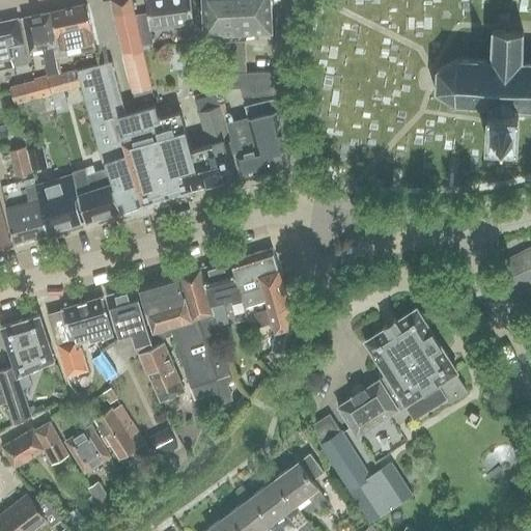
[(110,0),(122,53),(143,49),(142,46),(140,33),(136,16),(132,0),(110,0)]
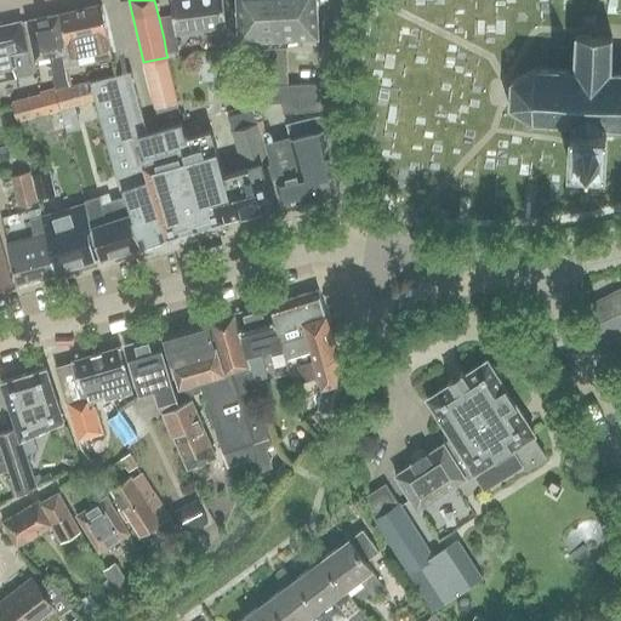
[(160,18),(159,18),(164,39),(166,53),(177,52),(175,35),(226,28),(222,0),(170,0),(172,16),(160,18)]
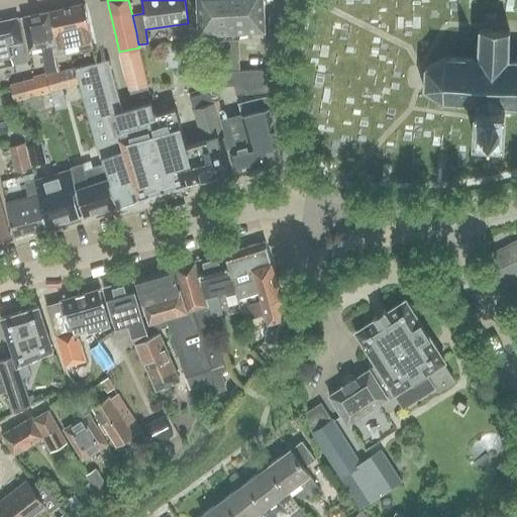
[(263,0),(197,0),(199,31),(225,30),(237,29),(265,28),(263,0)]
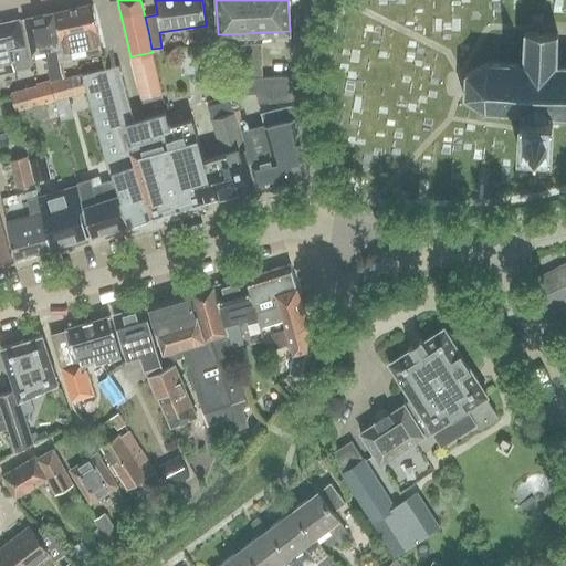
[(102,51),(92,4),(54,12),(61,41),(59,42),(55,42),(59,61),(73,58),(71,49),(85,45),(86,54),(102,51)]
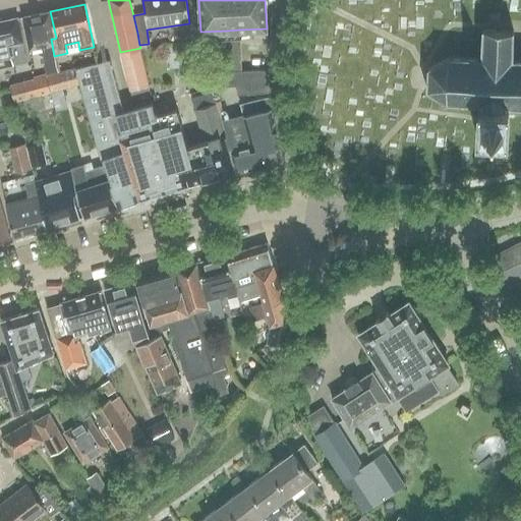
[(45,74),(57,72),(54,56),(51,39),(54,39),(49,12),(22,17),(29,50),(41,47),(45,74)]
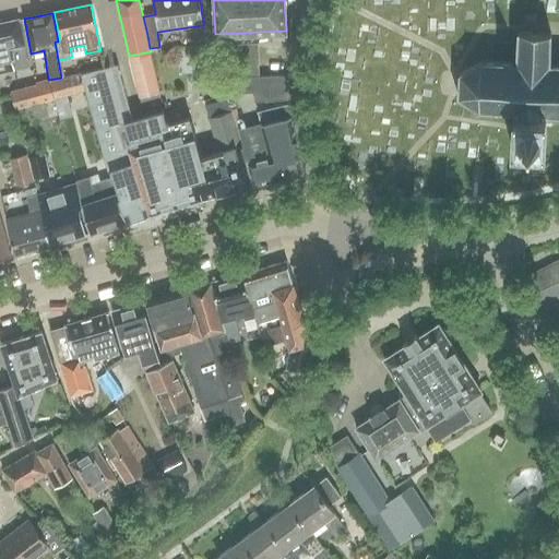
[(19,20),(0,23),(0,72),(28,67),(19,20)]
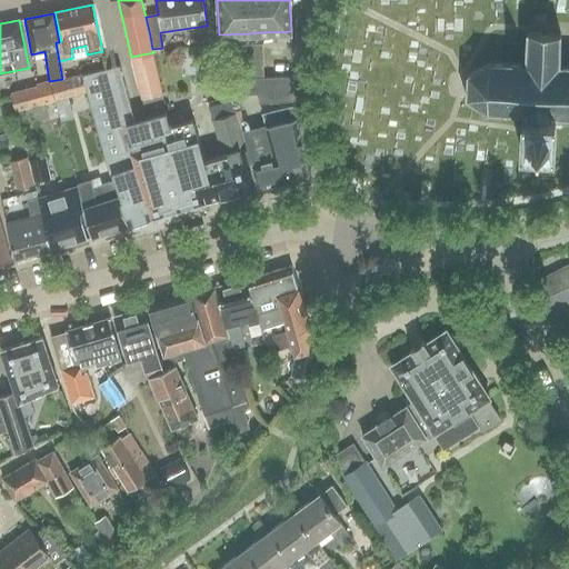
[(262,43),(261,32),(248,33),(248,43),(262,43)]
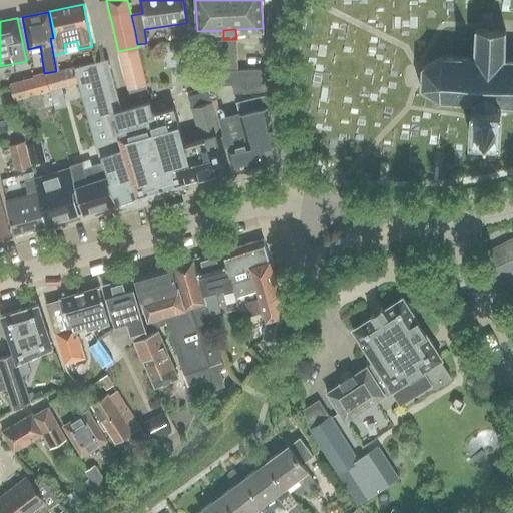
[(420,78),(420,88),(420,90),(438,101),(440,102),(471,103),(470,115),(470,118),(469,120),(469,133),(499,135),(501,105),(512,106),(512,47),(504,48),(504,30),(489,29),(475,29),(473,57),(441,56),(420,68),(420,78)]
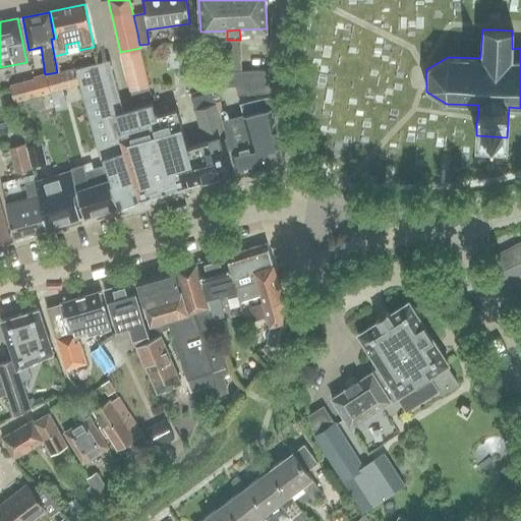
[(240,49),(240,40),(227,40),(228,50),(240,49)]
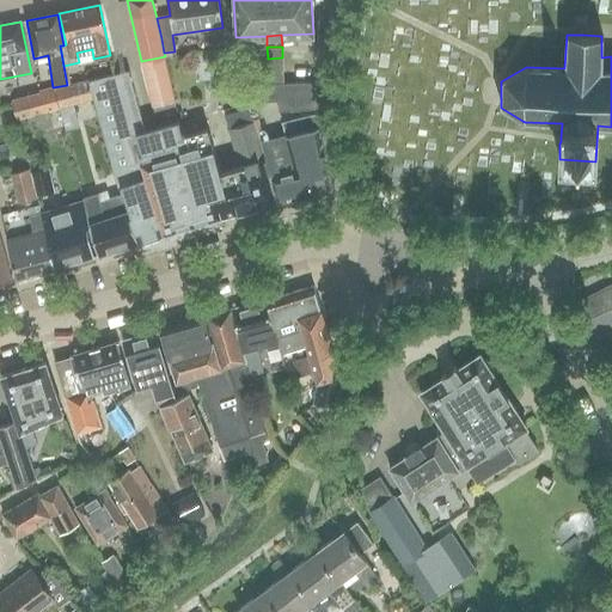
[(165,56),(141,61),(152,106),(175,102),(165,56)]
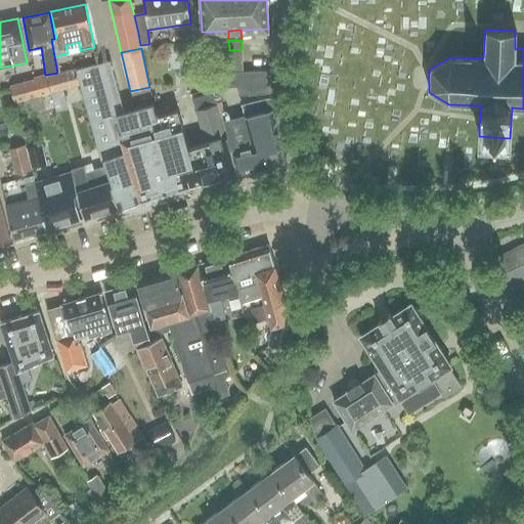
[(229,50),(229,59),(243,58),(242,49),(229,50)]
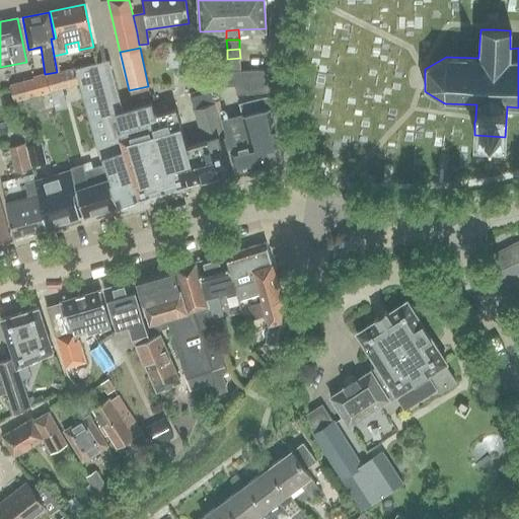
[(140,199),(172,189),(186,184),(166,112),(155,115),(152,101),(123,109),(108,59),(100,61),(122,137),(140,199)]
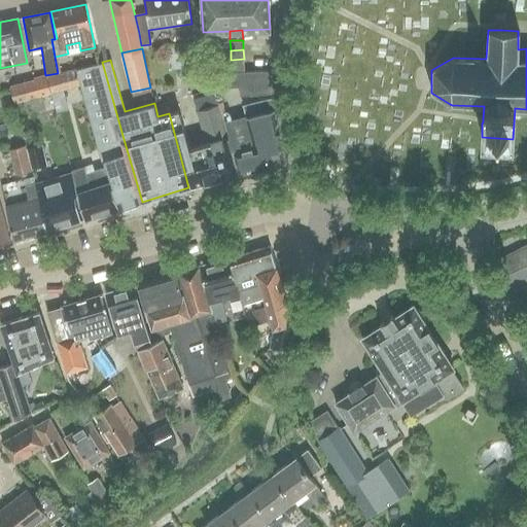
[(80,85),(97,145),(102,161),(103,160),(105,167),(107,167),(120,209),(142,202),(124,139),(102,62),(75,68),(80,85)]
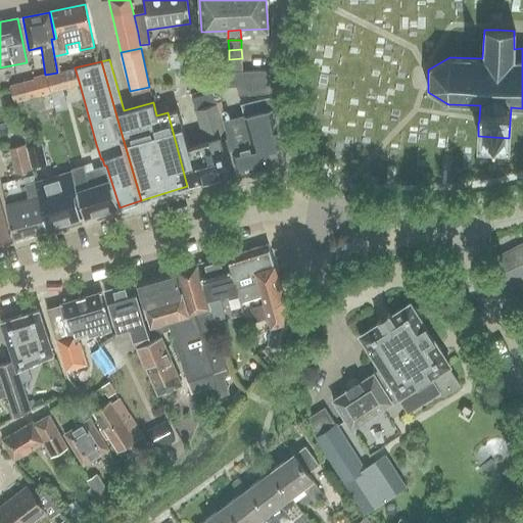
[(232,73),(242,72),(242,62),(232,63),(232,73)]
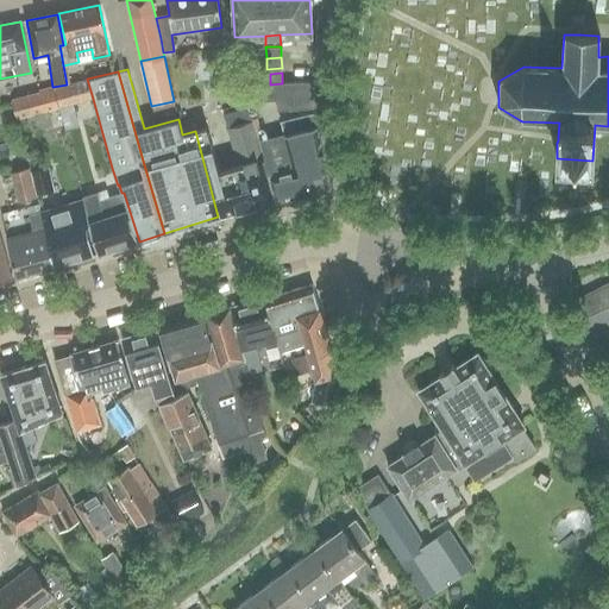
[(258,74),(246,75),(246,86),(255,85),(258,85),(258,74)]
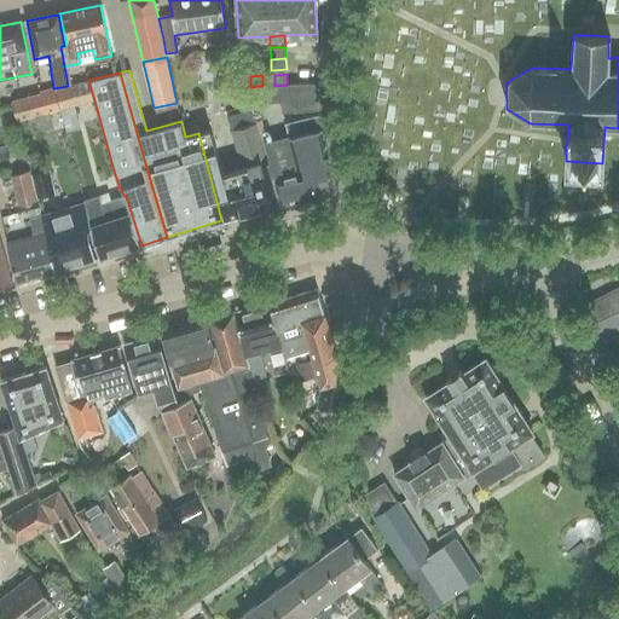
[(275,75),(262,75),(262,86),(275,86),(275,75)]
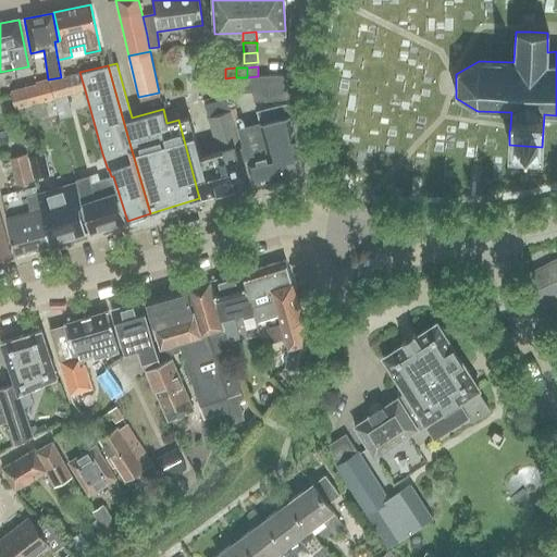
[(79,72),(61,77),(49,81),(54,98),(67,95),(85,90),(79,72)]
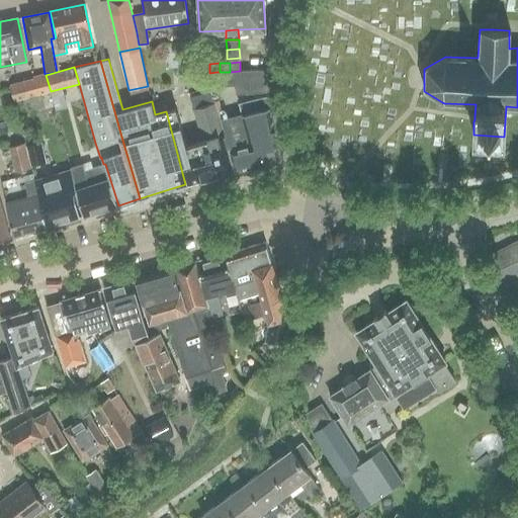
[(218,94),(267,92),(266,70),(240,71),(230,72),(220,72),(217,72),(218,94)]
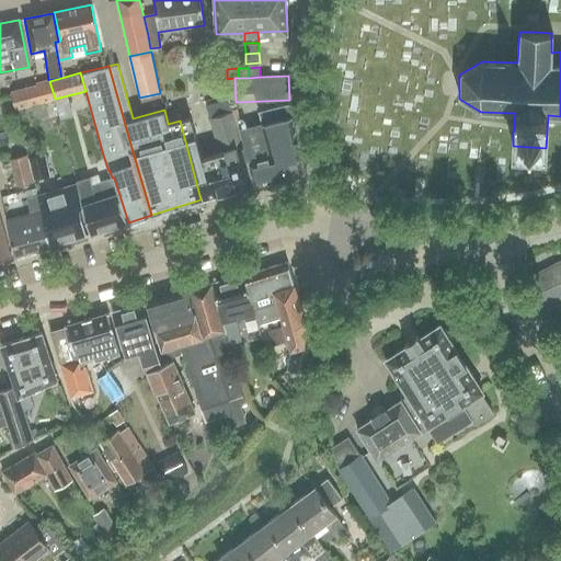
[(224,78),(209,80),(212,99),(226,96),(224,78)]
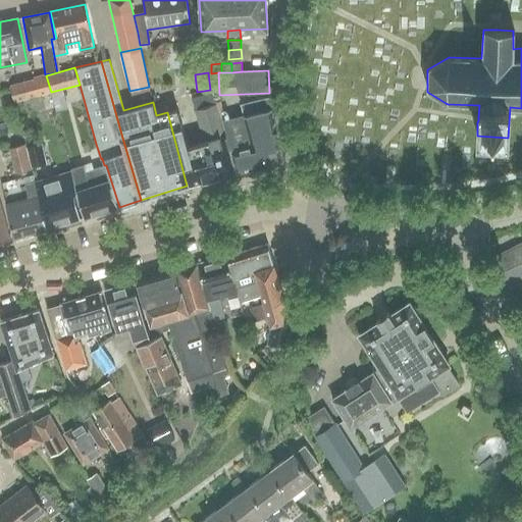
[(46,75),(8,86),(13,102),(50,93),(46,75)]
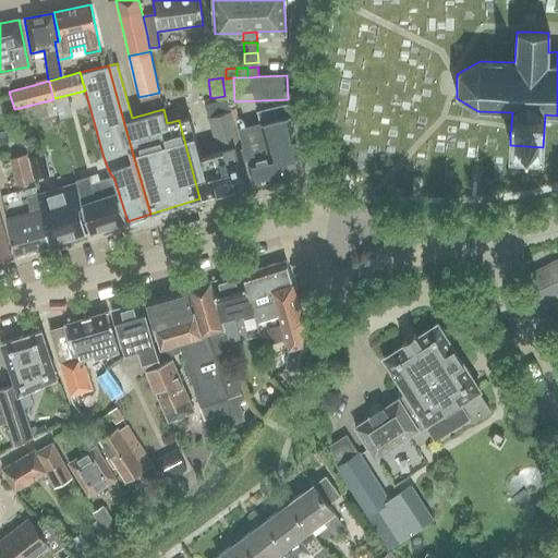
[(68,95),(55,98),(59,119),(72,114),(68,95)]
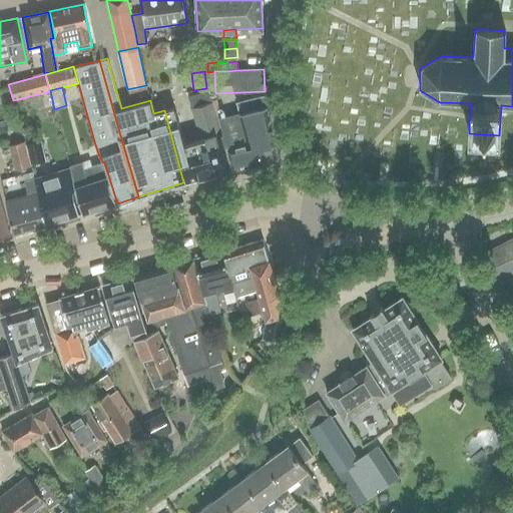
[(187,96),(191,109),(212,102),(208,90),(187,96)]
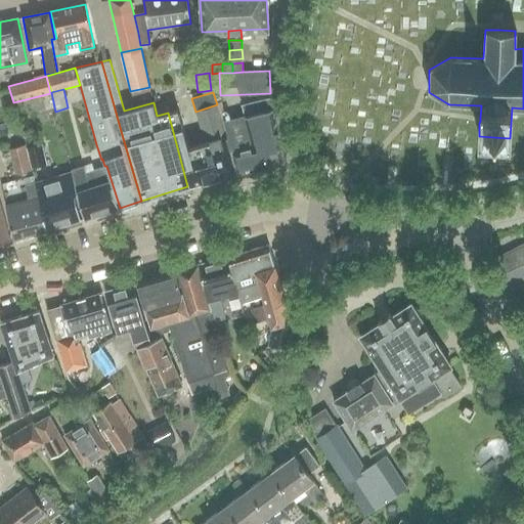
[(271,97),(239,106),(242,116),(223,121),(237,172),(285,162),(272,110),(271,97)]
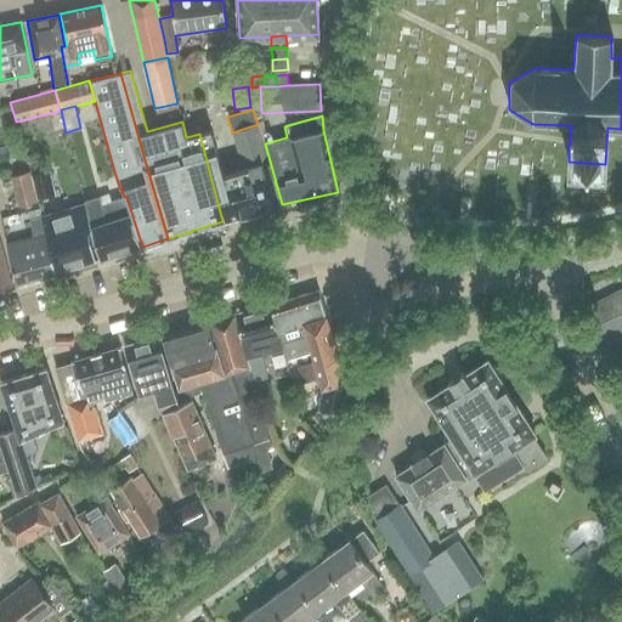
[(281,205),(258,124),(232,133),(243,169),(224,175),(213,133),(211,130),(199,134),(222,221),(281,205)]
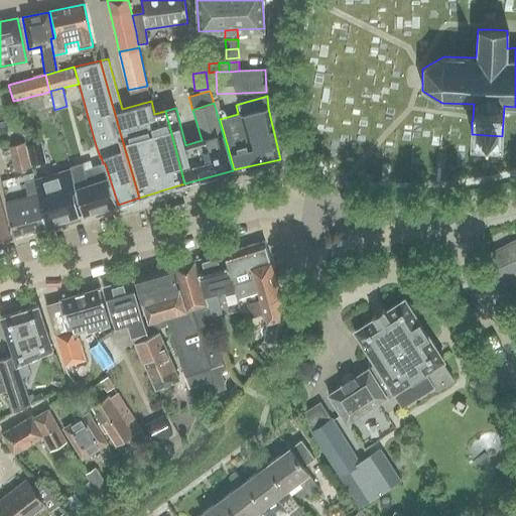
[(7,147),(14,172),(30,167),(24,142),(7,147)]
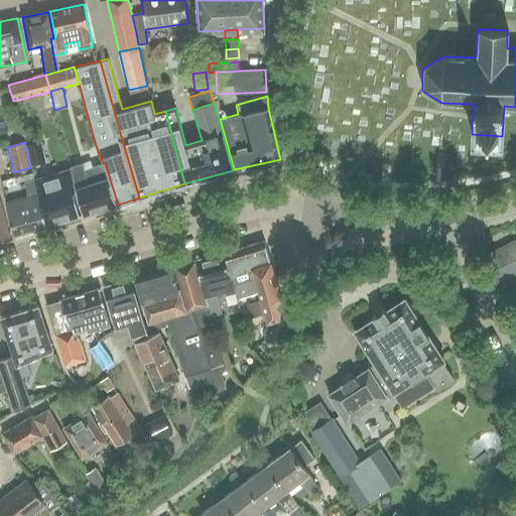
[(30,165),(45,161),(40,142),(25,146),(30,165)]
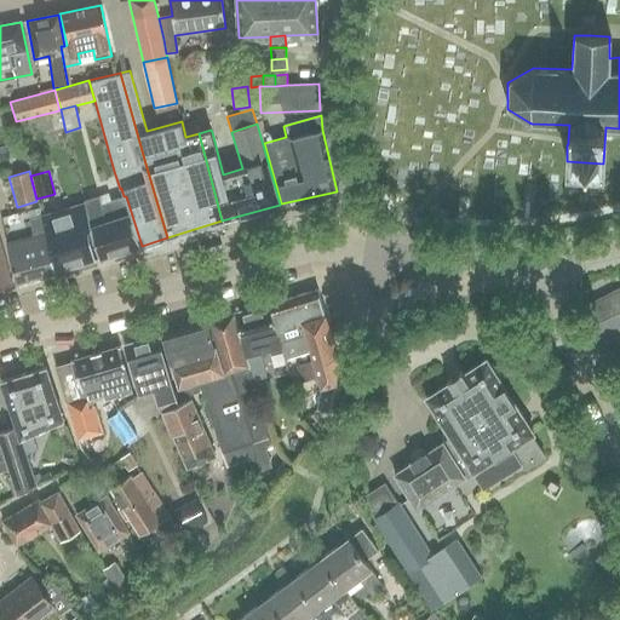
[(108,194),(97,197),(99,204),(110,200),(108,194)]
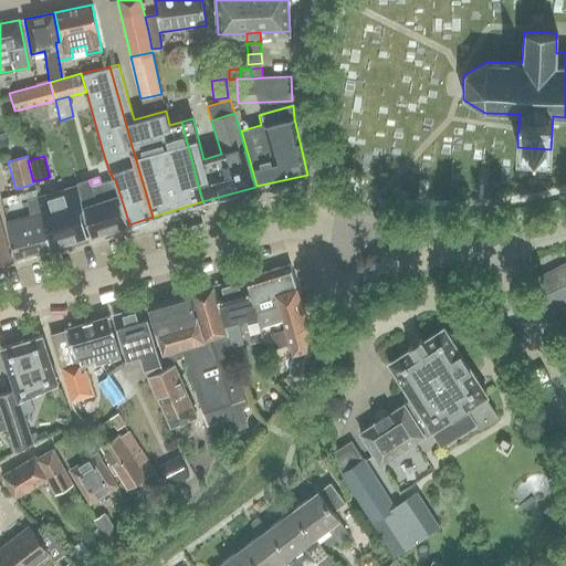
[(91,186),(88,180),(88,179),(77,182),(92,237),(129,224),(115,179),(113,179),(101,182),(91,186)]
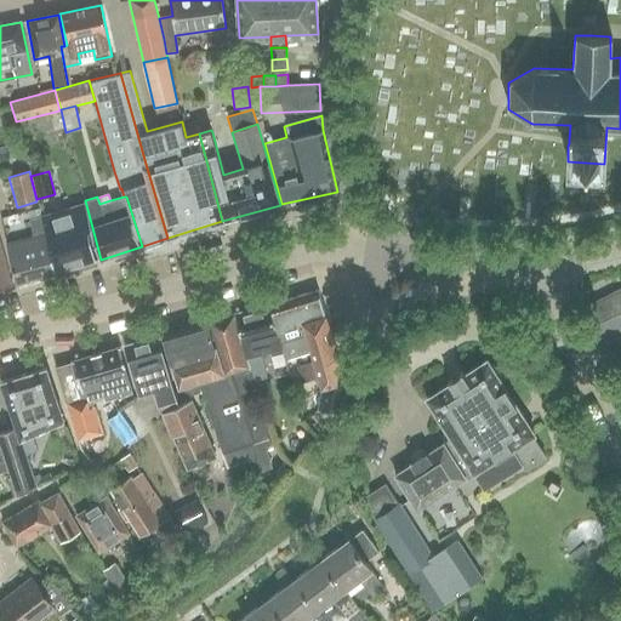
[(89,223),(84,203),(43,215),(47,233),(49,233),(58,272),(96,261),(87,229),(89,223)]
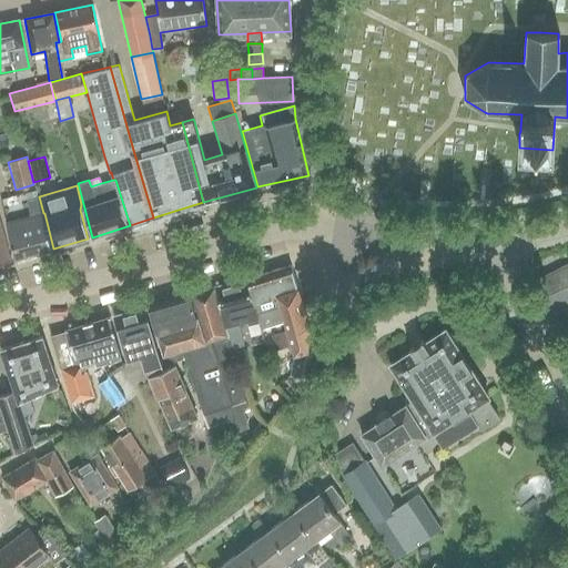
[(37,191),(26,193),(28,201),(27,201),(30,216),(6,223),(16,259),(53,249),(44,213),(43,213),(39,196),(37,191)]
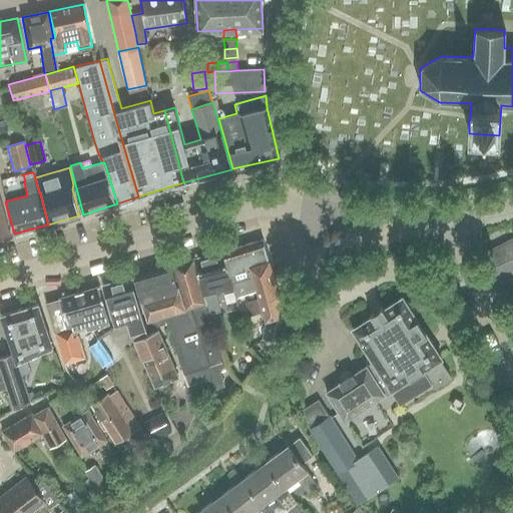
[(0,236),(9,234),(0,201),(0,236)]
